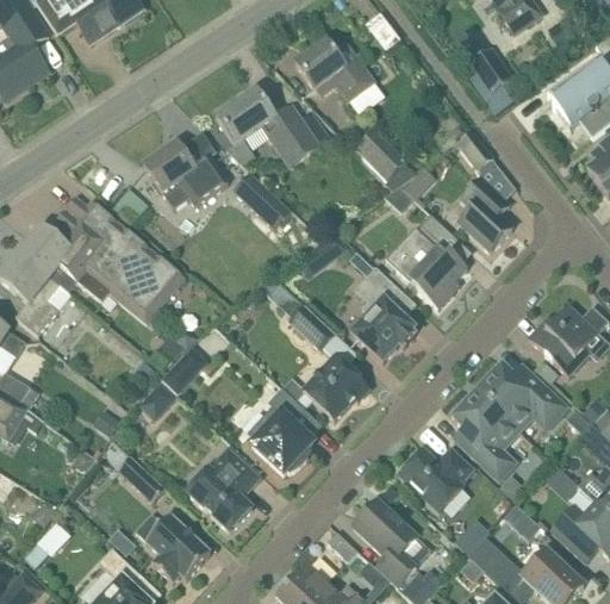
[(0,92),(4,97),(5,97),(6,95),(25,82),(27,85),(48,70),(32,47),(49,35),(36,16),(32,10),(25,0),(0,0),(0,18),(6,26),(11,35),(18,44),(0,56),(0,92)]
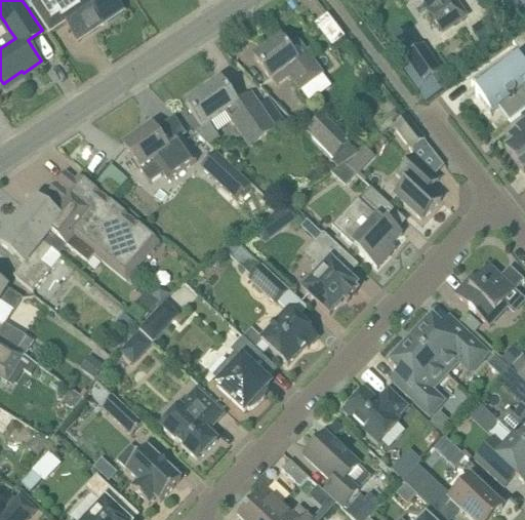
[(31,0),(39,13),(50,30),(67,18),(78,36),(122,7),(117,0),(31,0)]
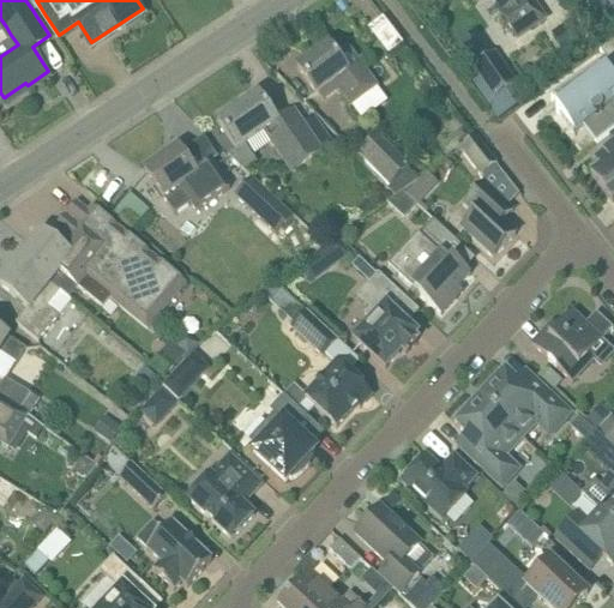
[(499,0),(504,7),(501,8),(517,32),(545,13),(535,0),(499,0)]
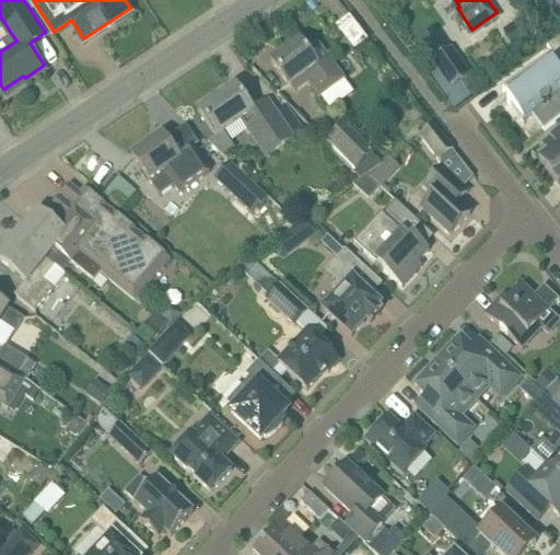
[(539,0),(556,21),(559,16),(559,0),(539,0)]
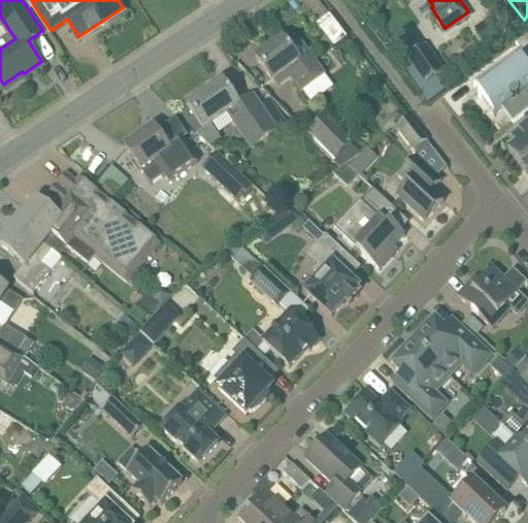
[(332,9),(317,18),(332,43),(347,34),(332,9)]
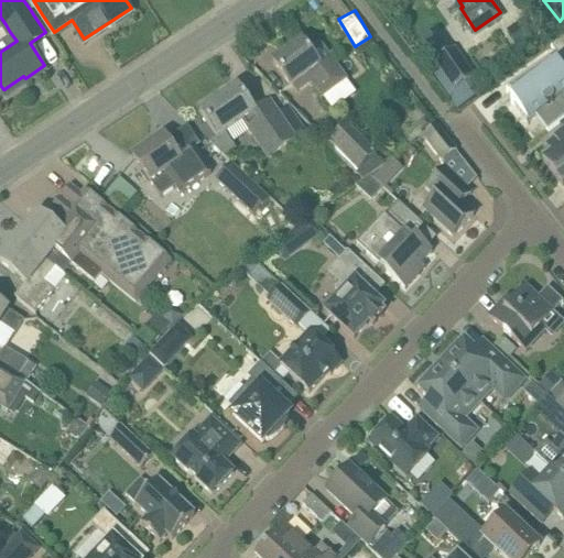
[(563,55),(563,32),(552,42),(563,56),(563,55)]
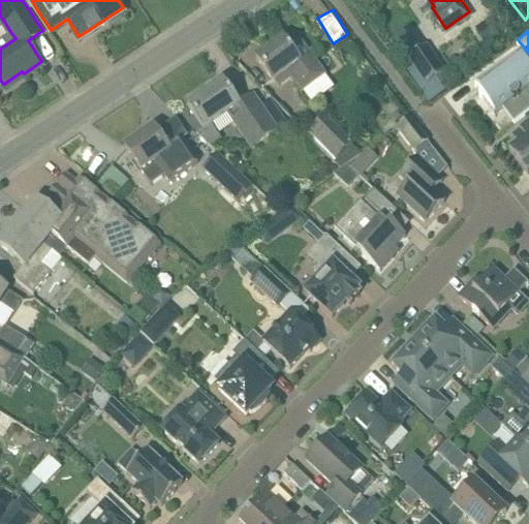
[(283,34),(256,54),(269,70),(273,76),(278,84),(292,73),(304,88),(312,99),(333,84),(324,72),(327,70),(300,34),(289,42),(283,34)]
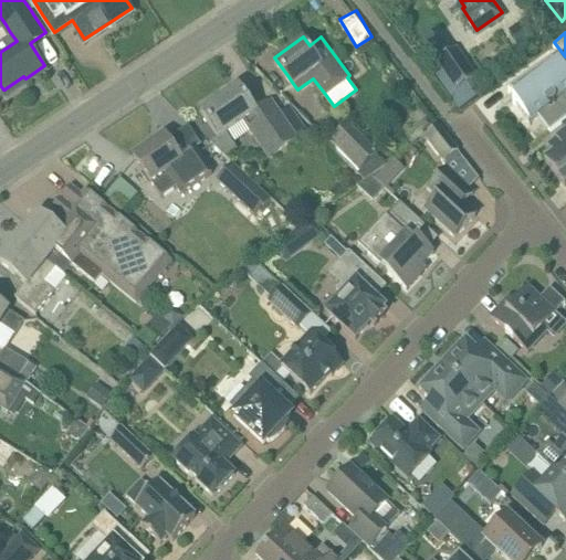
[(437,57),(457,85),(474,73),(456,45),(437,57)]
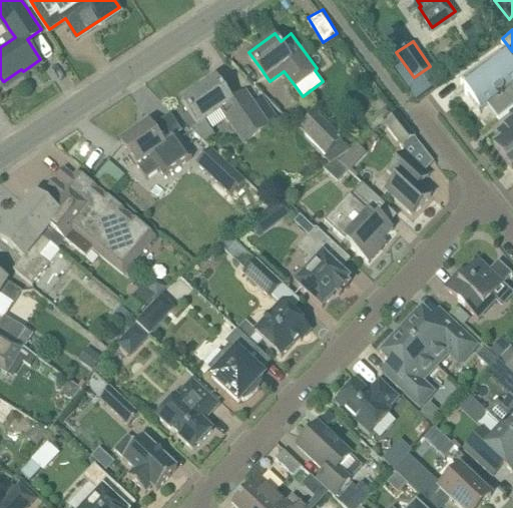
[(512,84),(509,80),(510,78),(511,77),(511,75),(511,73),(511,71),(511,69),(511,68),(511,66),(510,64),(510,62),(509,61),(508,59),(509,58),(507,56),(504,57),(501,53),(502,53),(501,52),(461,80),(463,83),(465,81),(468,85),(465,88),(467,91),(468,90),(479,105),(489,97),(500,111),(497,113),(498,115),(512,103),(512,84)]
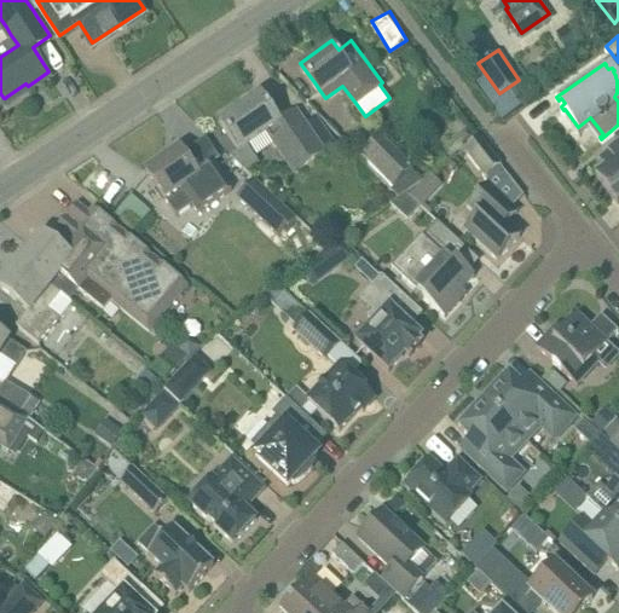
[(293,171),(324,149),(299,111),(283,123),(278,117),(273,110),(260,91),(220,117),(239,146),(267,127),(272,136),(270,137),(293,171)]
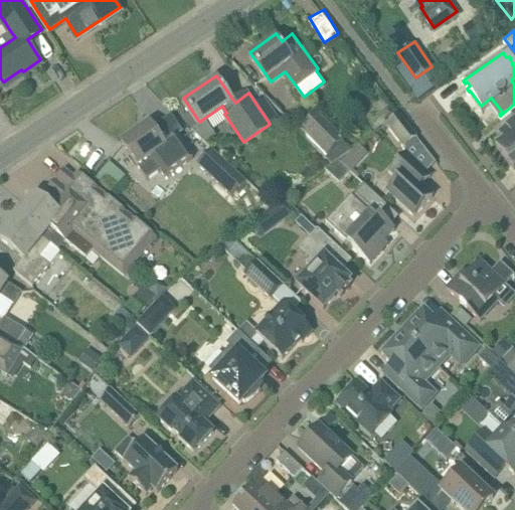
[(317,108),(300,124),(327,152),(325,154),(332,160),(324,166),(325,167),(333,161),(351,147),(342,137),(344,135),(317,108)]
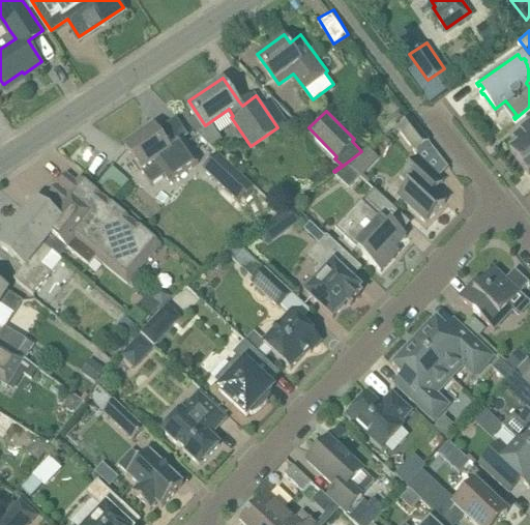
[(399,124),(416,147),(428,138),(410,115),(399,124)]
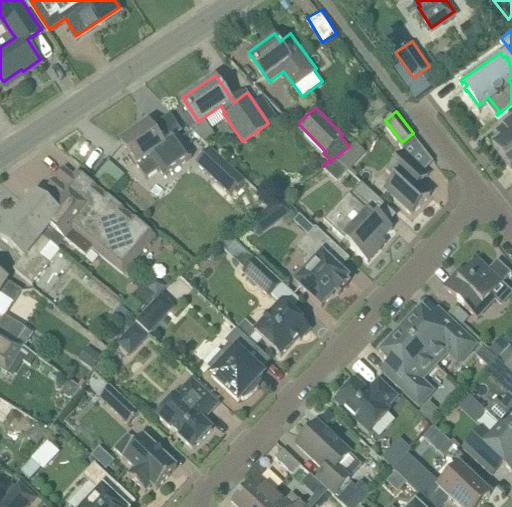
[(501,135),(493,142),(510,164),(511,162),(511,115),(496,129),(501,135)]
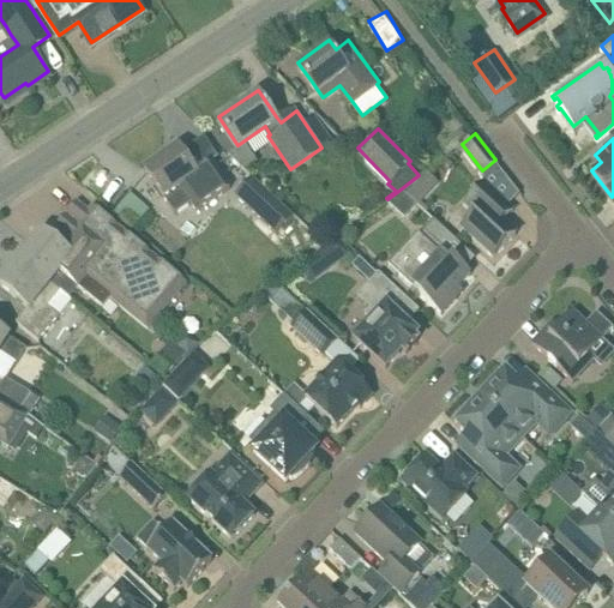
[(211,157),(196,168),(179,144),(145,167),(175,210),(192,198),(197,206),(230,184),(211,157)]
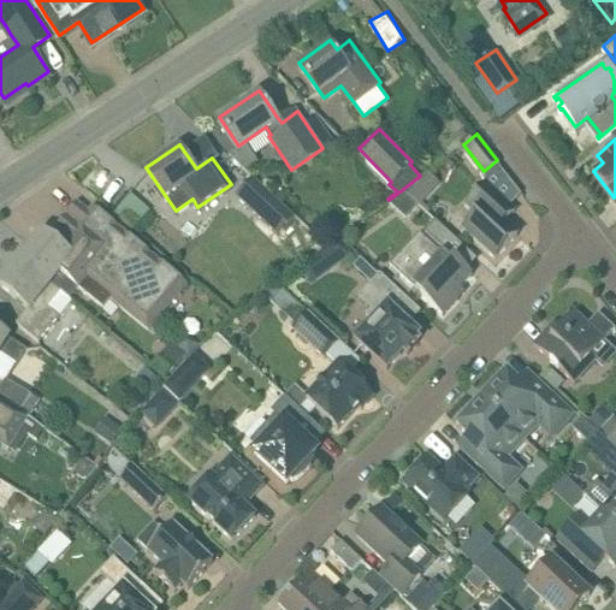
[(278,232),(295,213),(253,173),(236,193),(278,232)]
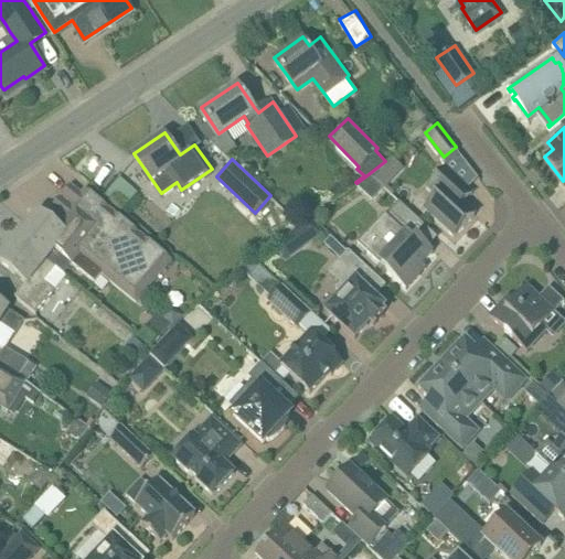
[(454,192),(456,190),(464,181),(445,165),(428,183),(438,193),(425,206),(454,234),(475,212),(454,192)]
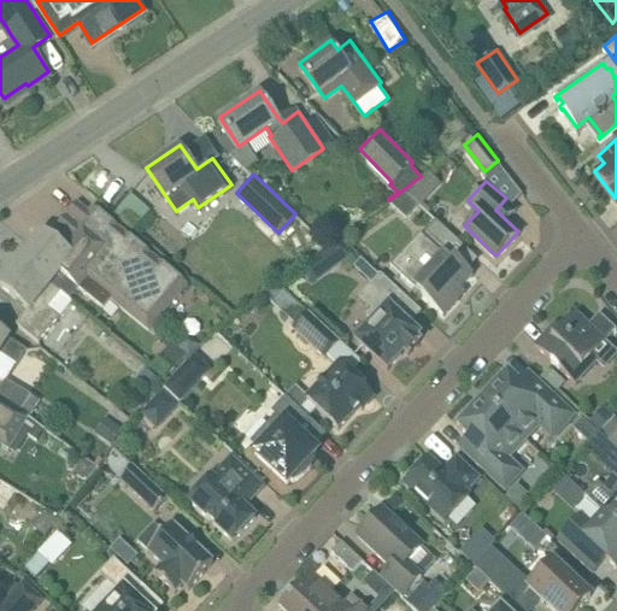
[(63,239),(70,246),(70,245),(94,265),(89,271),(94,276),(92,280),(103,288),(104,288),(112,295),(111,295),(148,325),(187,280),(93,203),(89,207),(77,199),(69,210),(74,215),(63,228),(69,233),(63,239)]
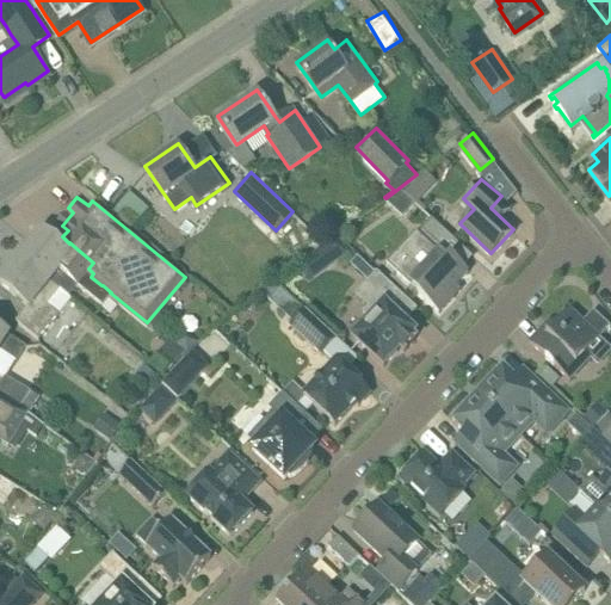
[(320,214),(321,224),(332,228),(340,221),(338,211),(327,207),(320,214)]
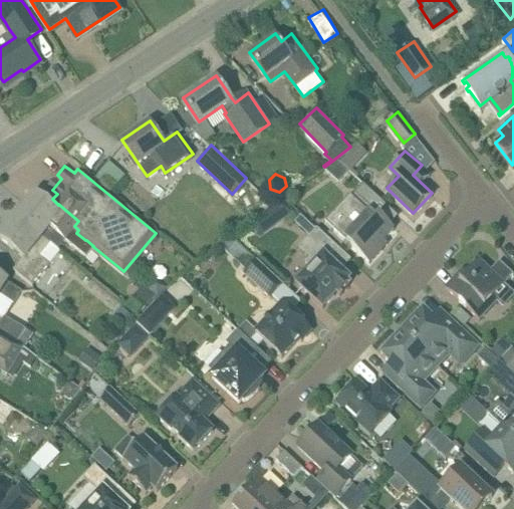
[(351,208),(333,226),(354,246),(369,260),(382,246),(378,242),(383,236),(395,225),(379,212),(376,216),(370,211),(382,198),(363,180),(351,193),(350,192),(342,200),(351,208)]
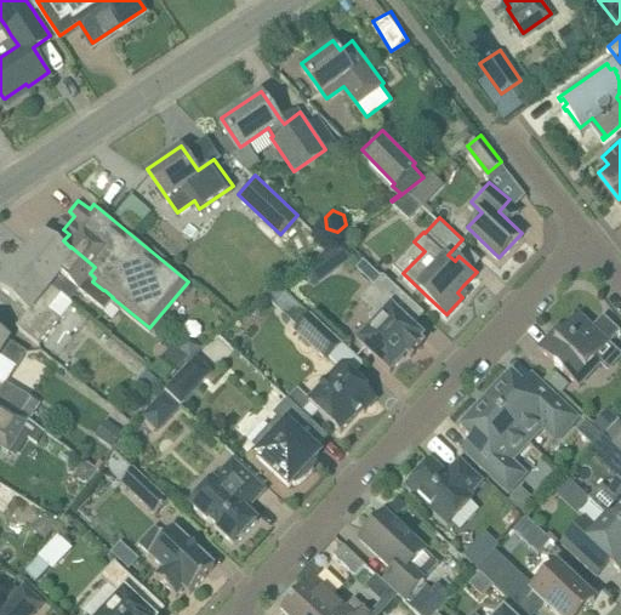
[(43,231),(22,257),(69,296),(79,285),(104,307),(112,297),(113,297),(104,290),(103,290),(92,282),(95,278),(90,273),(95,267),(70,246),(70,248),(68,251),(43,231)]
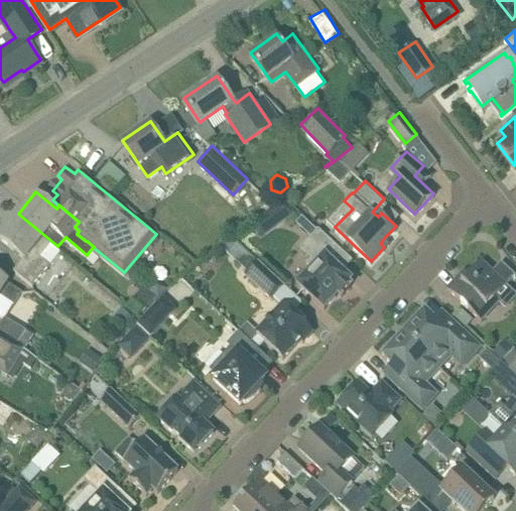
[(285,197),(250,221),(259,235),(294,210),(285,197)]
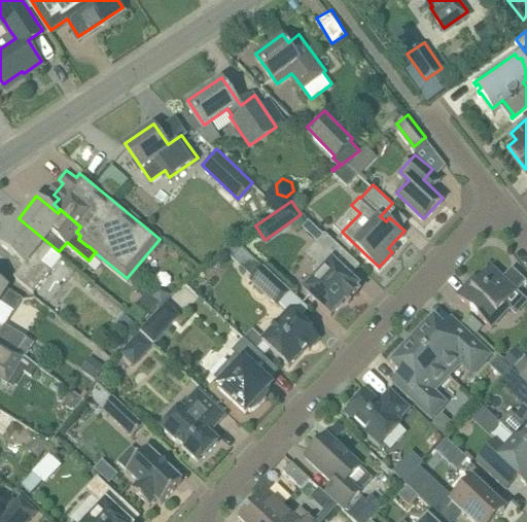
[(308,217),(302,223),(313,234),(319,228),(308,217)]
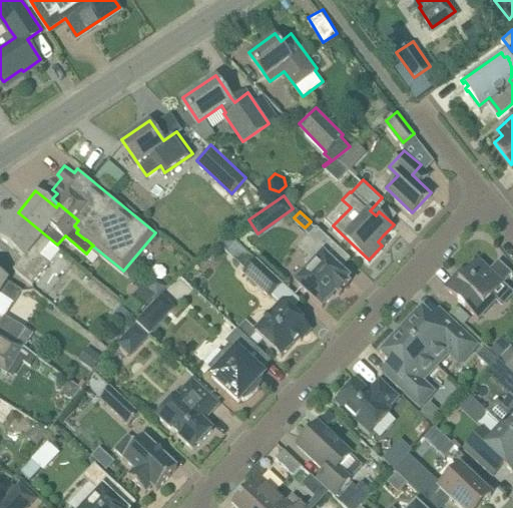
[(13,266),(29,279),(32,281),(52,257),(60,247),(57,244),(18,212),(0,232),(0,233),(23,254),(13,266)]
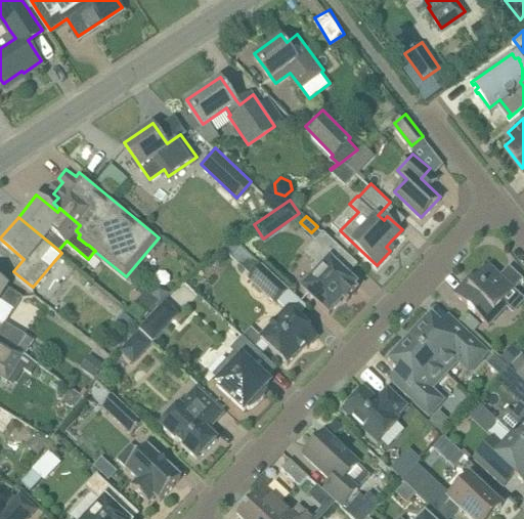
[(357,262),(343,248),(323,229),(305,249),(316,259),(311,265),(317,271),(303,287),(314,297),(330,310),(344,295),(347,298),(356,288),(353,285),(355,282),(347,273),(357,262)]
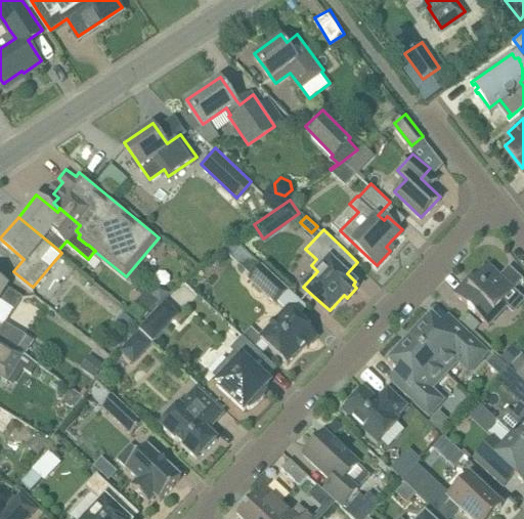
[(289,287),(262,262),(235,238),(224,247),(252,273),(250,275),(276,300),(289,287)]
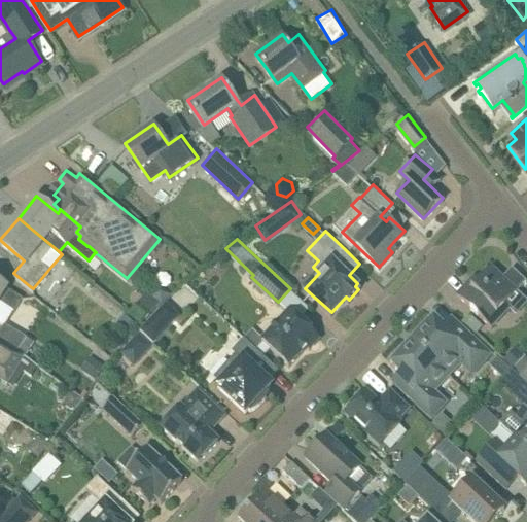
[(467,280),(456,291),(491,324),(502,313),(498,309),(517,288),(526,278),(512,265),(502,274),(491,264),(471,284),(467,280)]
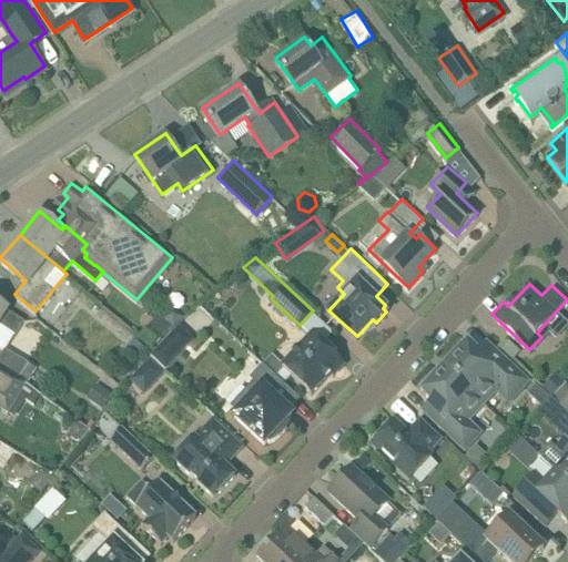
[(0,322),(16,331),(24,317),(8,307),(8,306),(0,300),(0,322)]
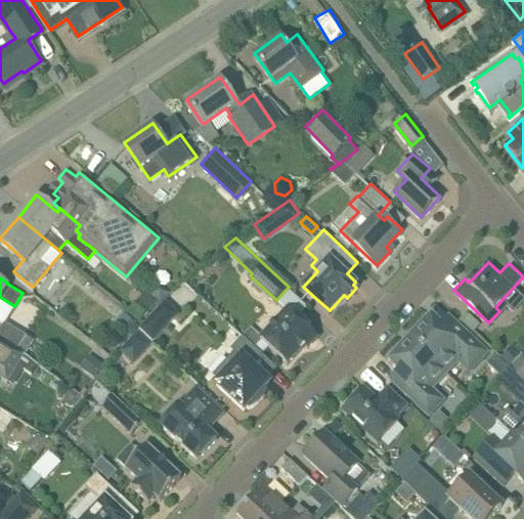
[(159,282),(150,292),(162,300),(169,290),(159,282)]
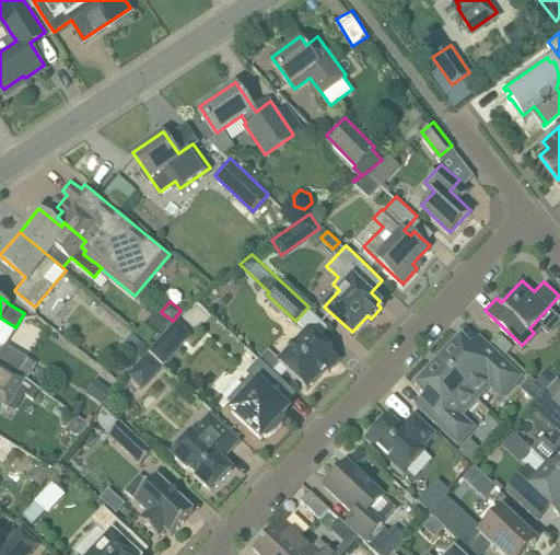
[(149,338),(160,326),(148,315),(137,327),(149,338)]
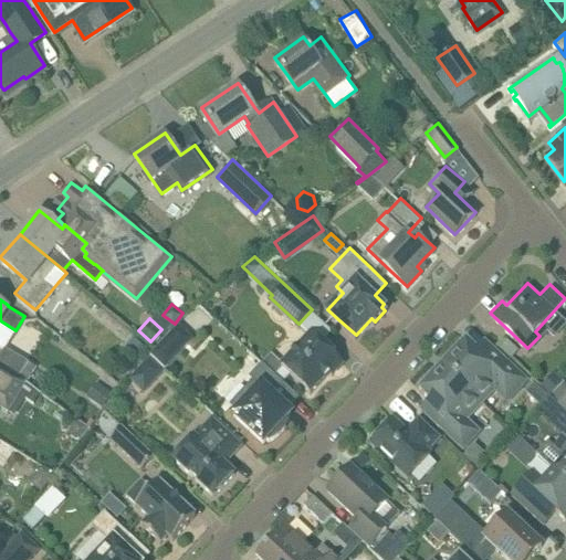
[(177,323),(149,351),(164,365),(191,336),(177,323)]
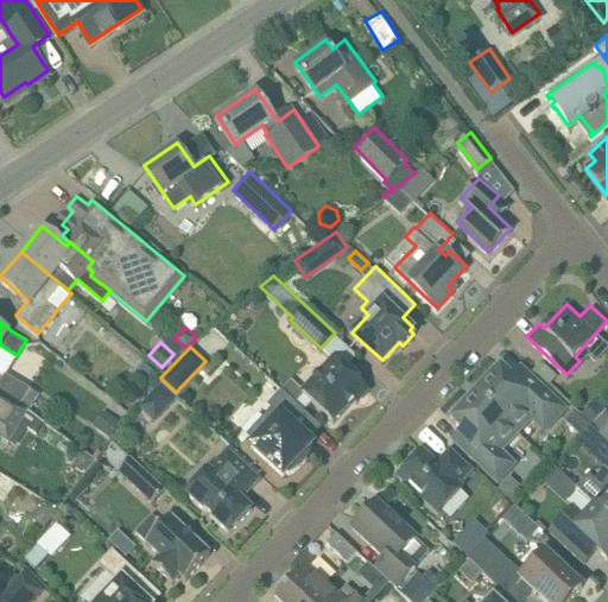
[(302,390),(316,403),(333,418),(354,397),(356,399),(368,387),(334,355),(302,390)]
